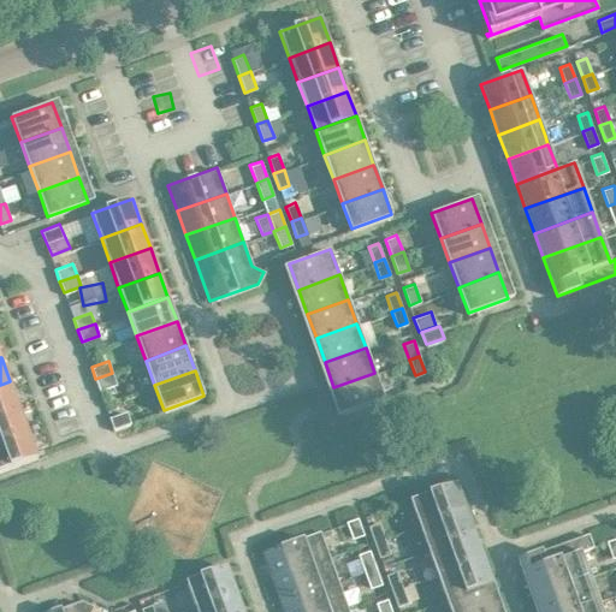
[(112,373),(95,379),(99,390),(117,384),(112,373)]
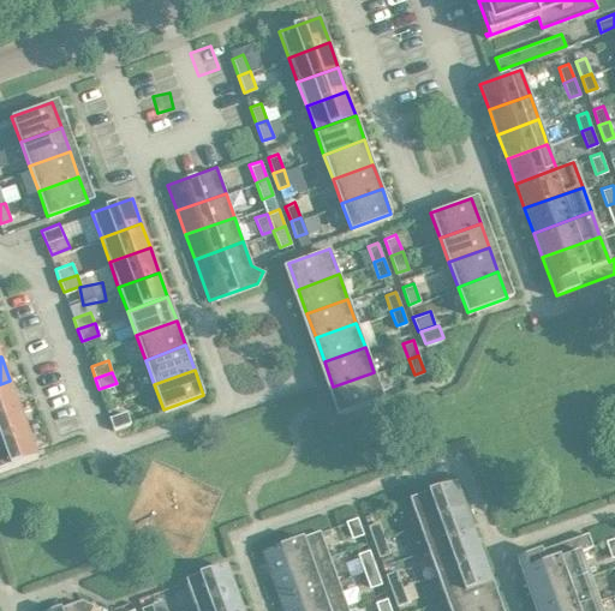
[(374,372),(333,387),(342,412),(383,397),(374,372)]
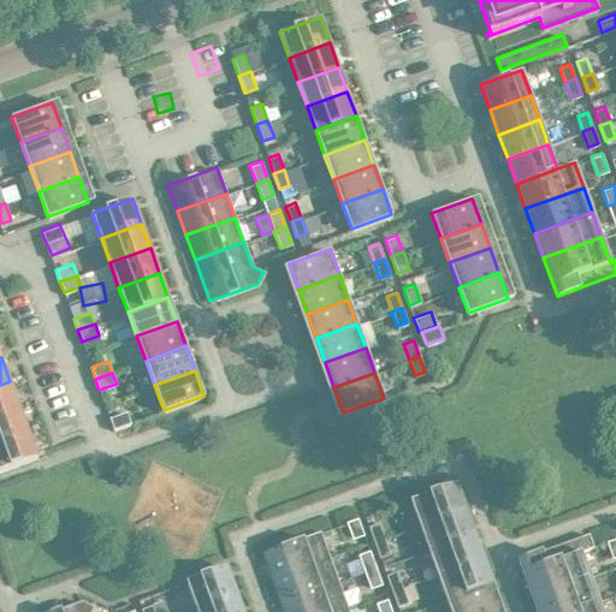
[(10,381),(0,385),(0,413),(19,406),(10,381)]
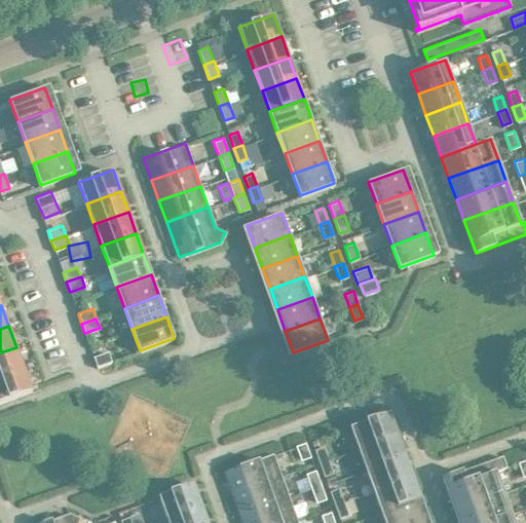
[(0,376),(24,368),(16,347),(0,352),(0,376)]
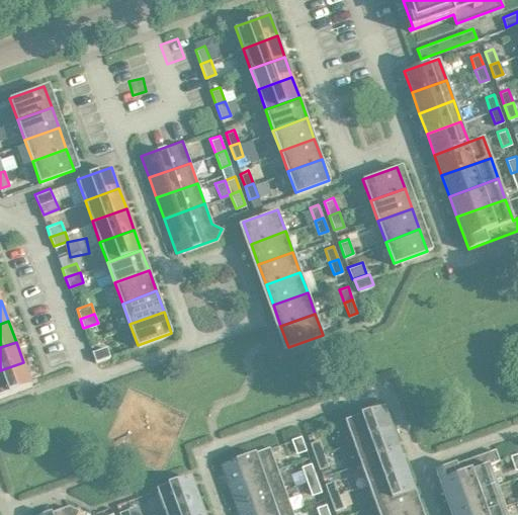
[(106,346),(91,351),(95,360),(109,355),(106,346)]
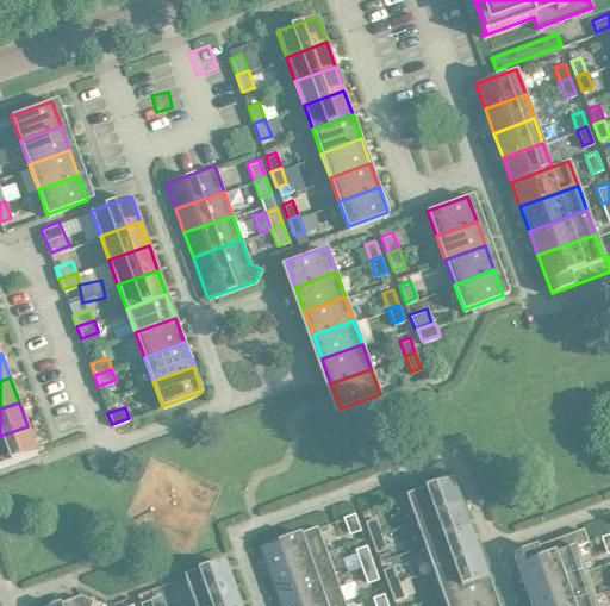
[(0,464),(37,451),(27,426),(0,436),(0,464)]
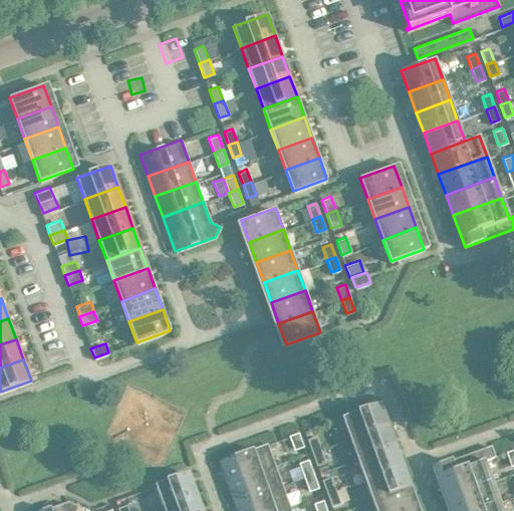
[(349,438),(383,426),(375,405),(341,417),(349,438)]
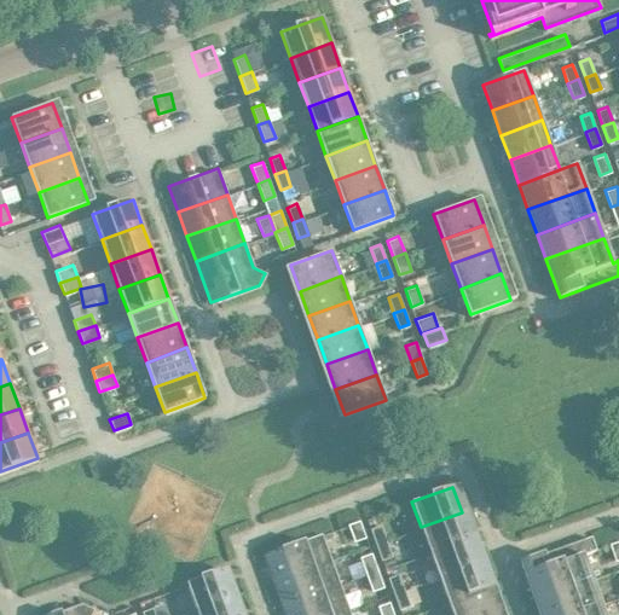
[(431,552),(470,537),(462,512),(421,527),(431,552)]
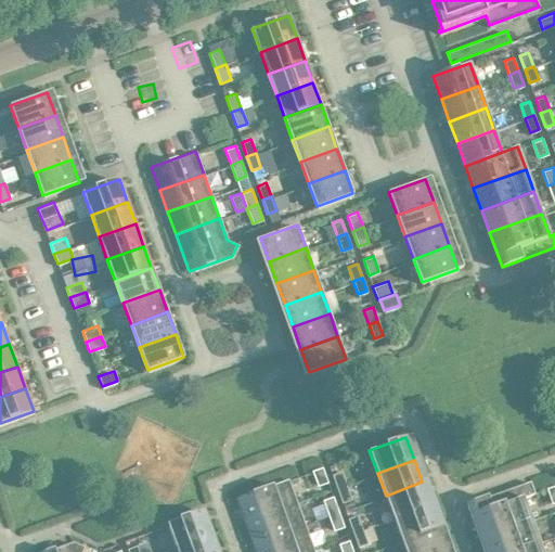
[(318,485),(327,482),(322,465),(311,470),(318,485)]
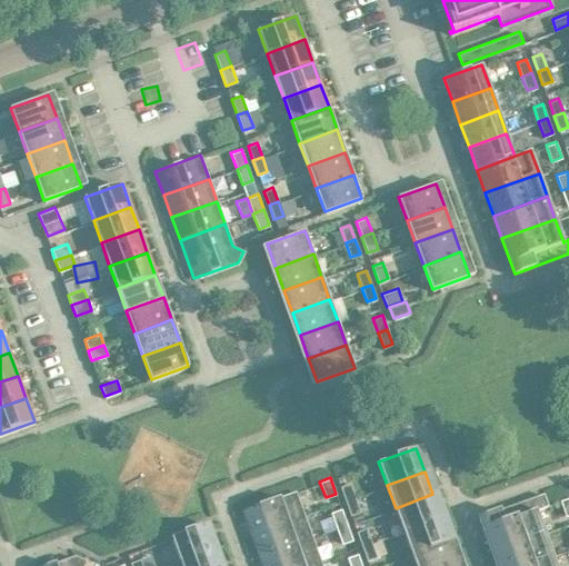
[(349,483),(340,486),(346,500),(355,497),(349,483)]
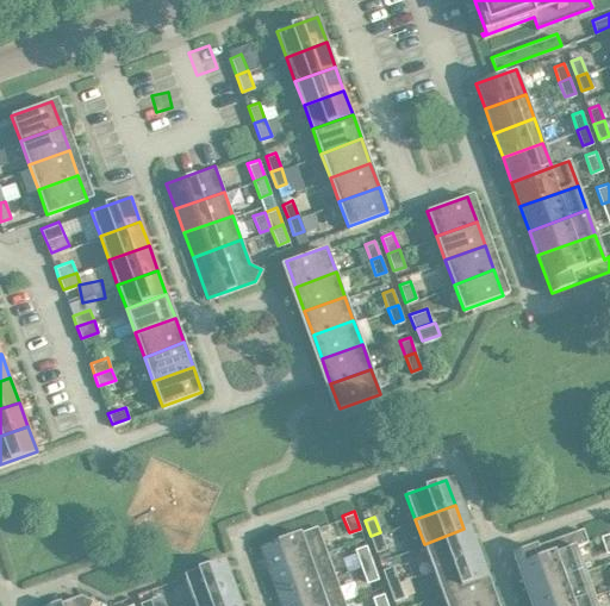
[(260,545),(268,572),(325,550),(317,525),(260,545)]
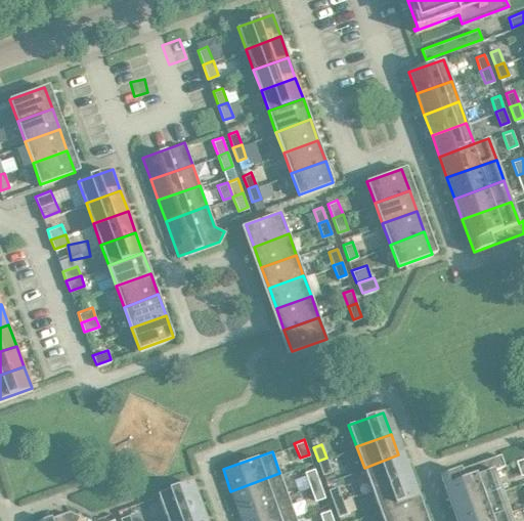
[(440,475),(444,485),(451,508),(501,489),(493,469),(504,465),(500,453),(440,475)]
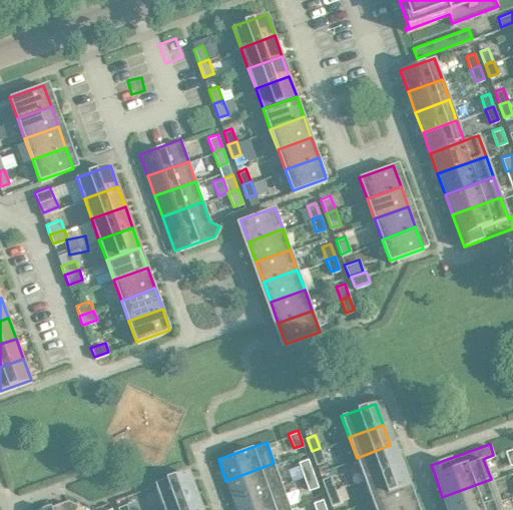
[(364,478),(398,466),(390,445),(357,458),(364,478)]
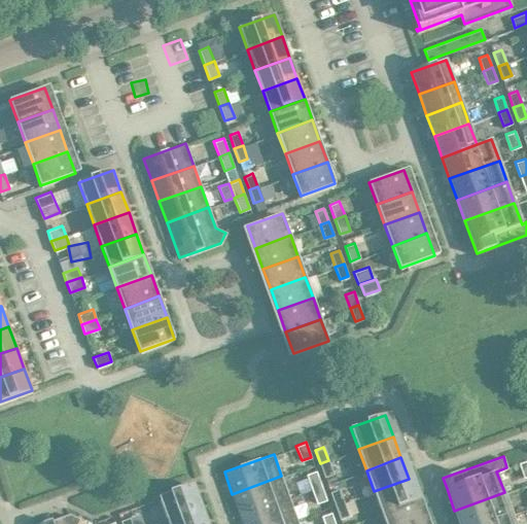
[(334,474),(328,460),(320,463),(324,477),(334,474)]
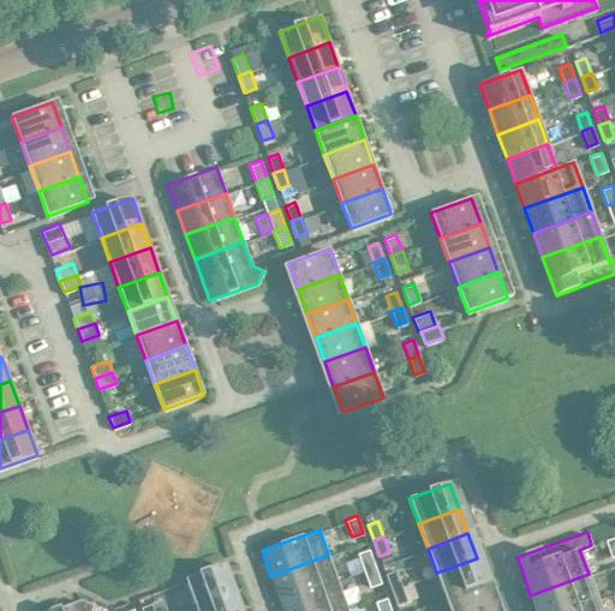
[(358,556),(363,569),(375,565),(369,549),(357,552),(358,556)]
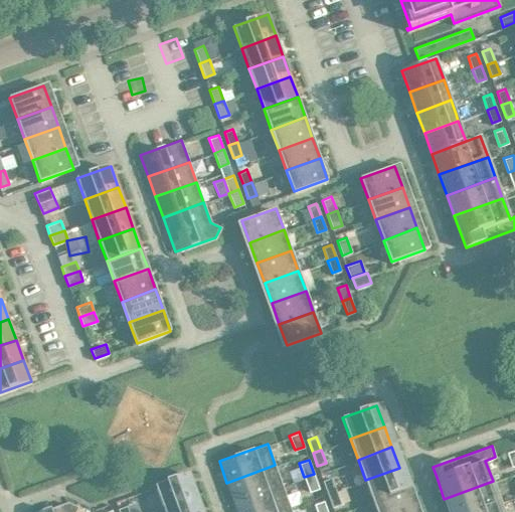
[(275,465),(226,483),(234,503),(283,486),(275,465)]
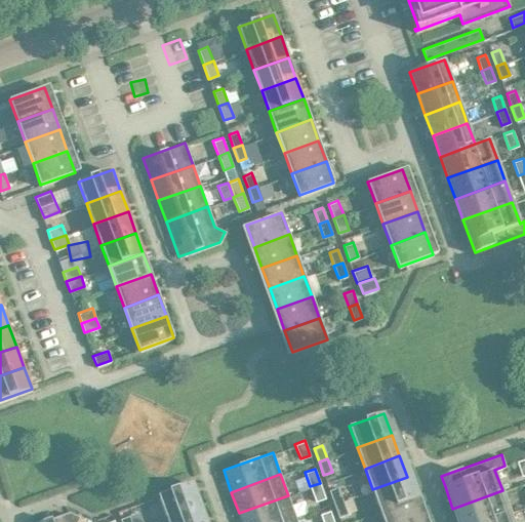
[(310,486),(306,475),(294,479),(298,491),(310,486)]
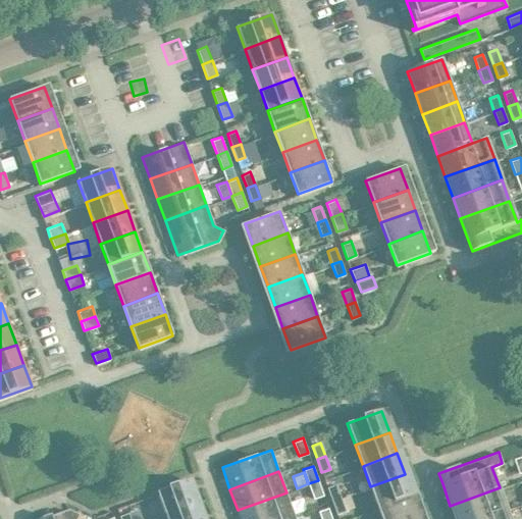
[(377,507),(412,495),(405,474),(370,486),(377,507)]
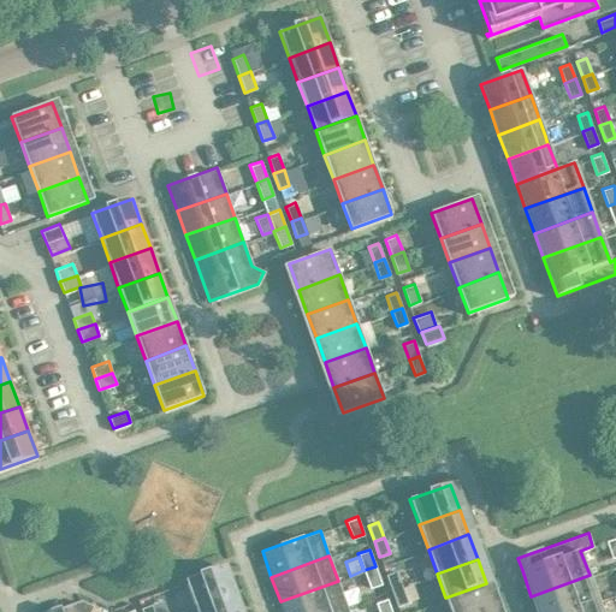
[(195,606),(236,592),(226,565),(185,580),(195,606)]
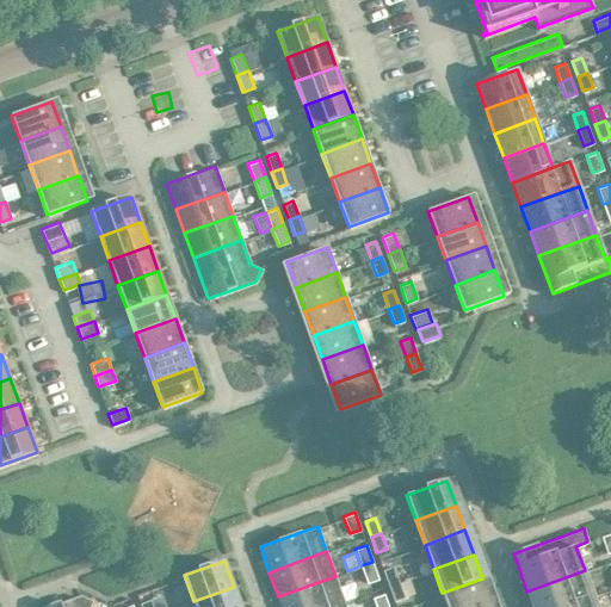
[(372,562),(360,565),(368,583),(378,578),(372,562)]
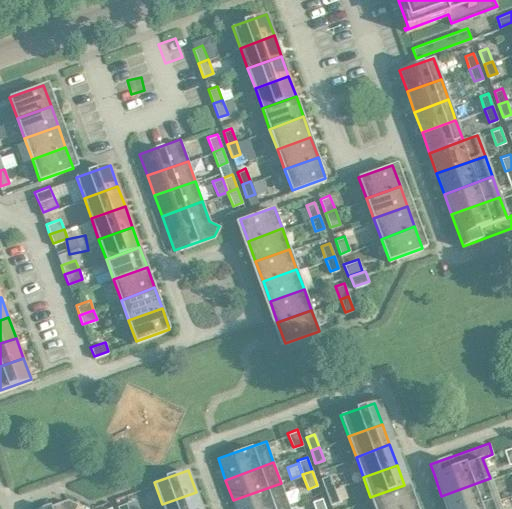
[(321,478),(325,490),(334,487),(329,475),(321,478)]
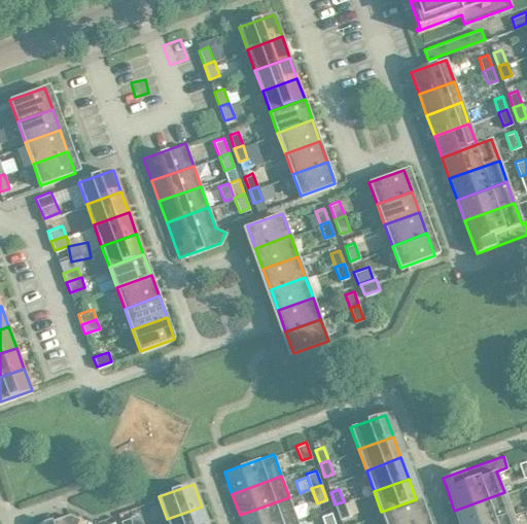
[(504,492),(454,511),(459,523),(482,523),(512,514),(504,492)]
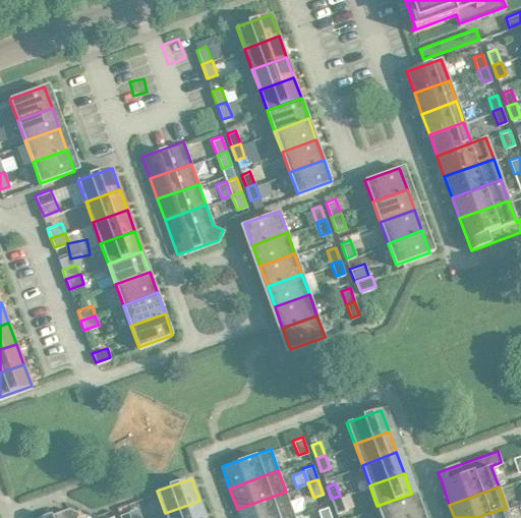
[(286,492),(237,509),(239,517),(276,517),(293,512),(286,492)]
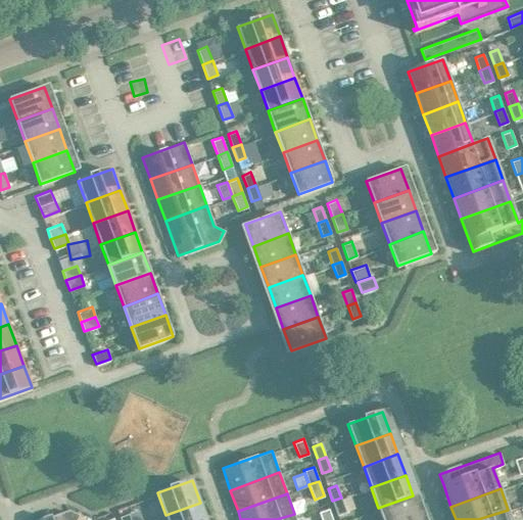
[(382,519),(410,519),(420,516),(413,495),(378,508),(382,519)]
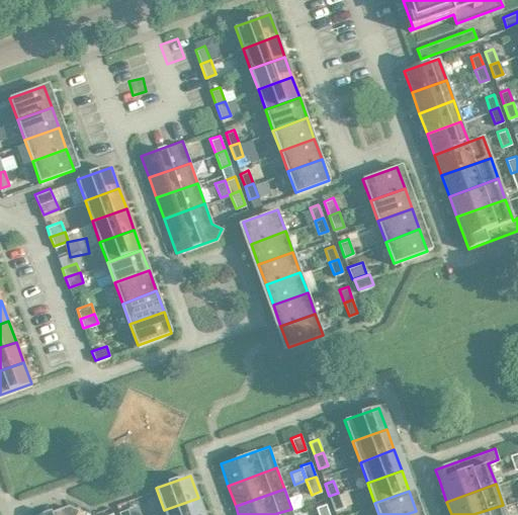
[(338,493),(329,496),(334,509),(342,506),(338,493)]
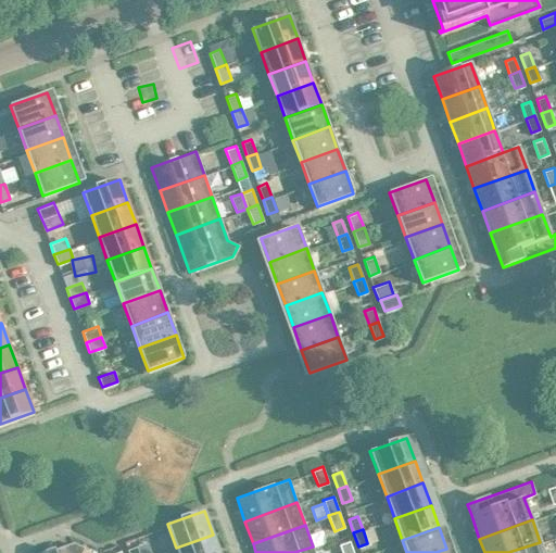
[(178,552),(219,552),(213,535),(176,548),(178,552)]
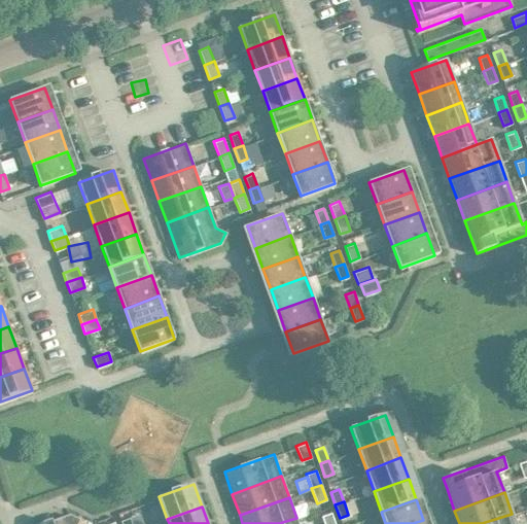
[(335,523),(331,512),(321,516),(323,523),(335,523)]
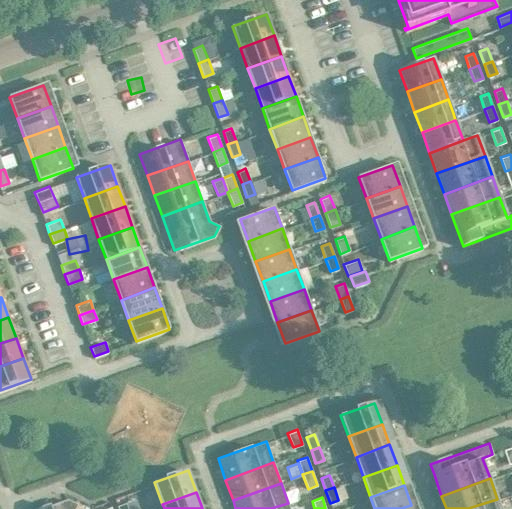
[(74,508),(77,503),(67,499),(39,508),(74,508)]
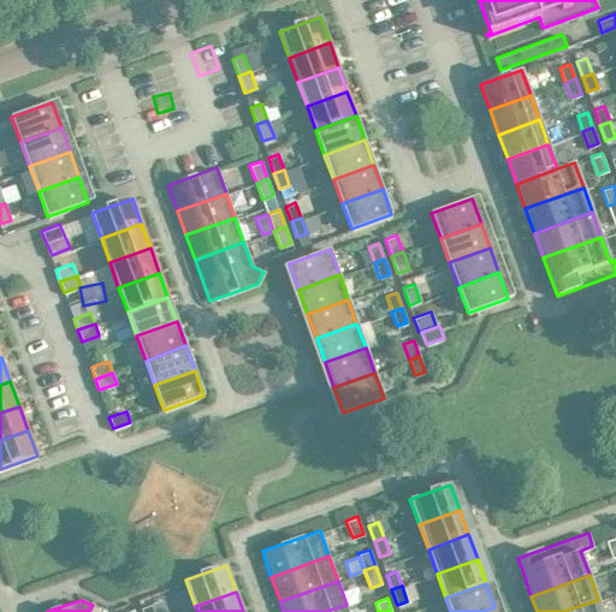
[(602,611),(598,600),(563,611),(602,611)]
